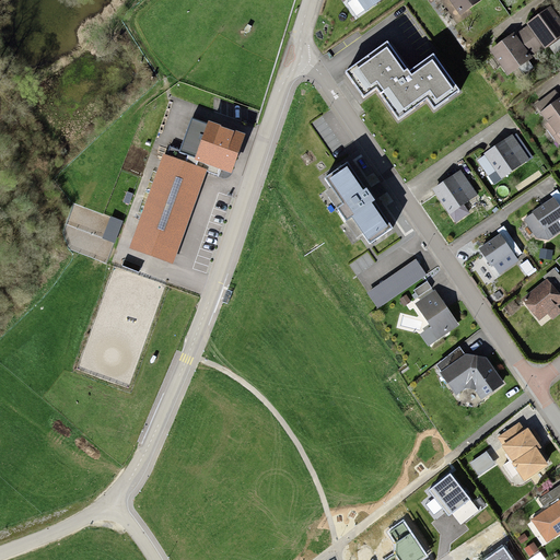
[(356,0),(364,11),(381,0),(356,0)]
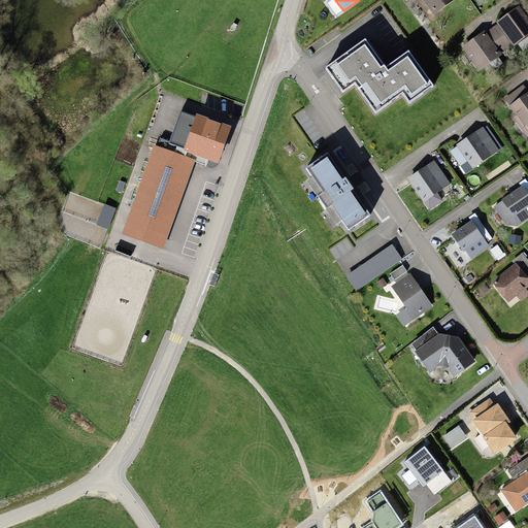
[(422,0),(433,15),(455,1),(454,0),(422,0)]
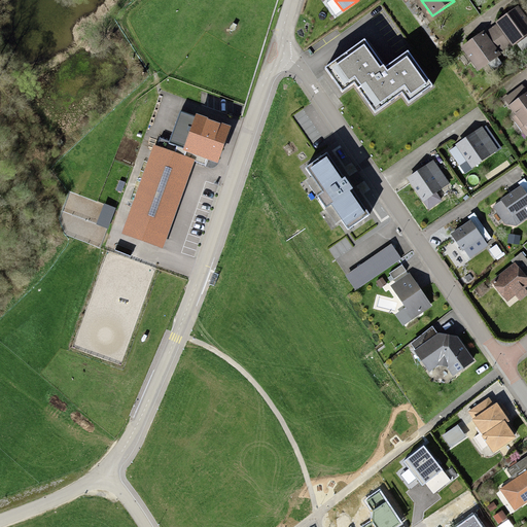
[(526,36),(526,23),(518,10),(497,25),(498,27),(512,44),(514,47),(526,36)]
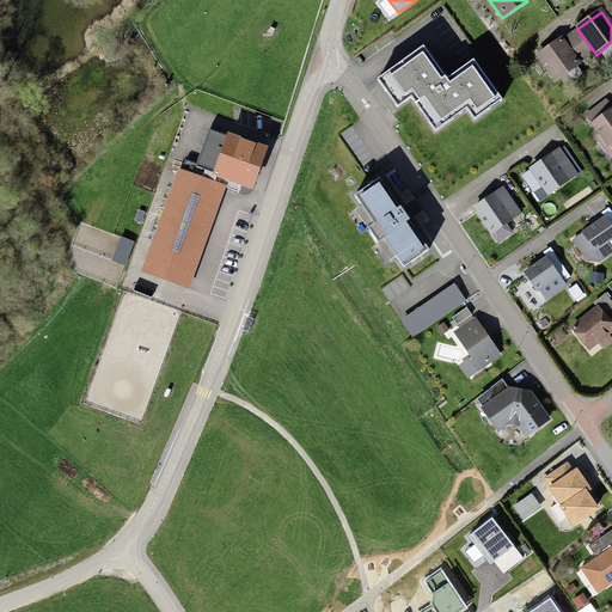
[(594,51),(579,31),(560,44),(575,66),(594,51)]
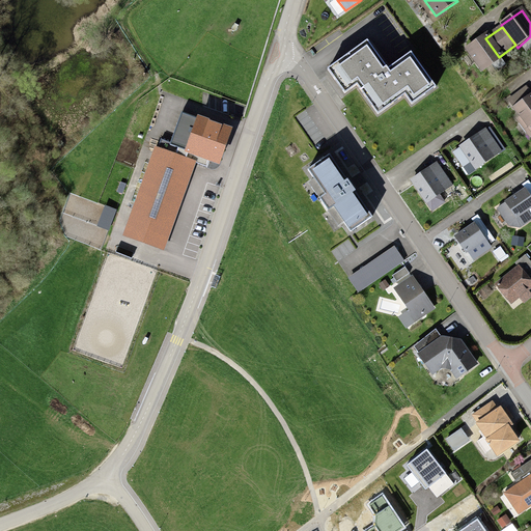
[(499,57),(485,38),(485,37),(466,52),(482,74),(501,60),(499,57)]
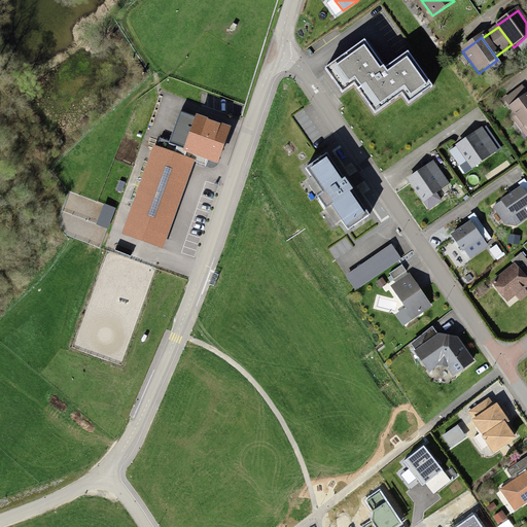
[(364,39),(324,68),(342,93),(354,84),(374,112),(401,93),(409,102),(431,85),(407,51),(385,67),(364,39)]
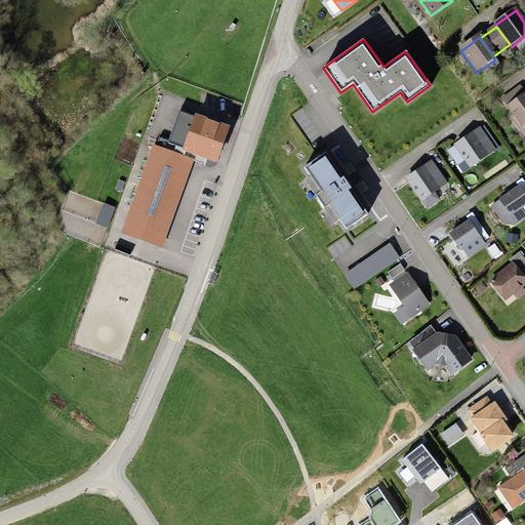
[(508,109),(524,94),(524,92),(521,88),(502,102),(508,109)]
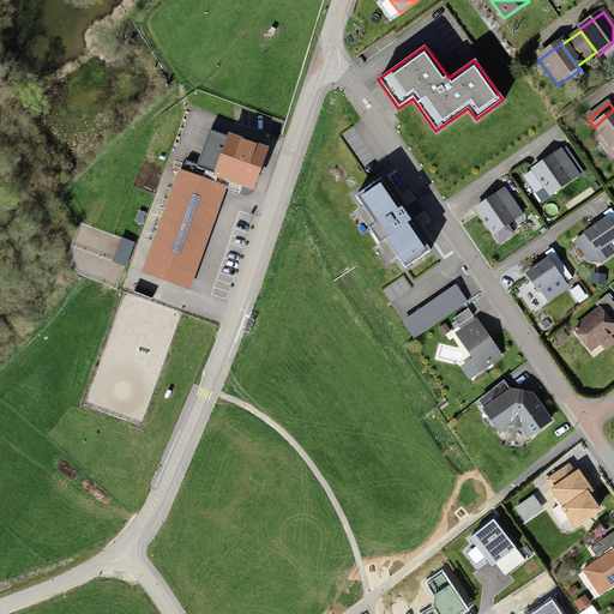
[(613,110),(594,127),(613,152),(613,110)]
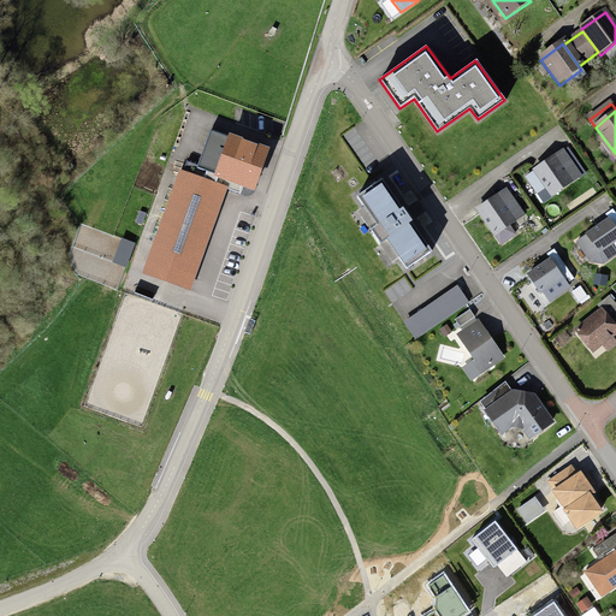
[(207,171),(215,173),(229,135),(212,129),(199,165),(197,167),(207,171)]
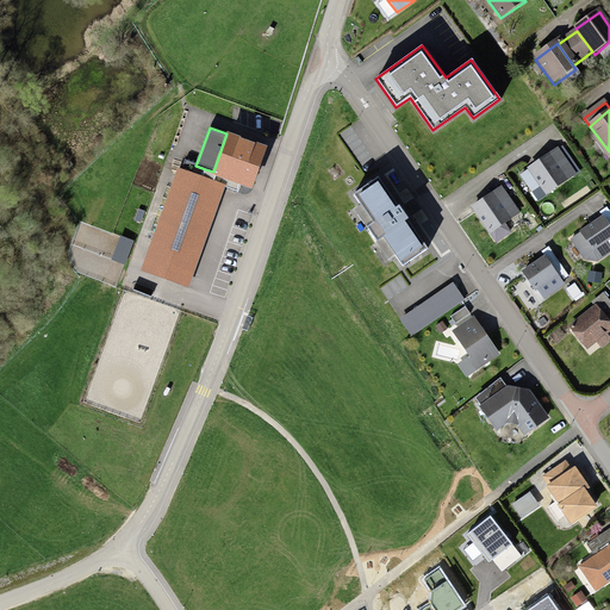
[(213,172),(212,175),(240,185),(251,190),(267,148),(226,134),(213,172)]
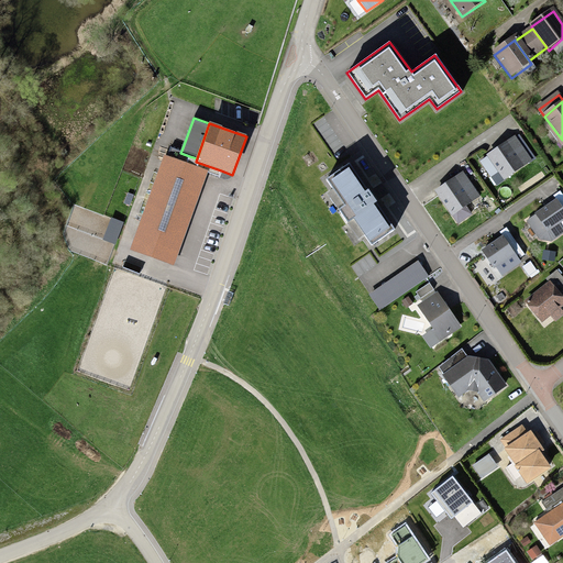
[(514,135),(485,155),(503,180),(531,161),(514,135)]
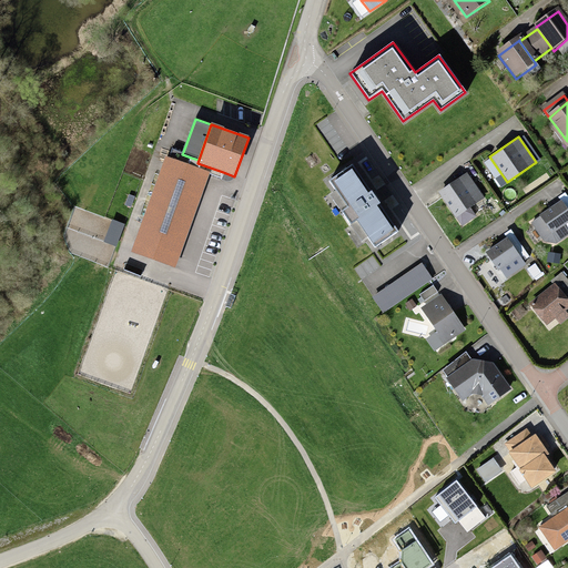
[(189,164),(191,158),(182,154),(183,152),(172,149),(169,158),(189,164)]
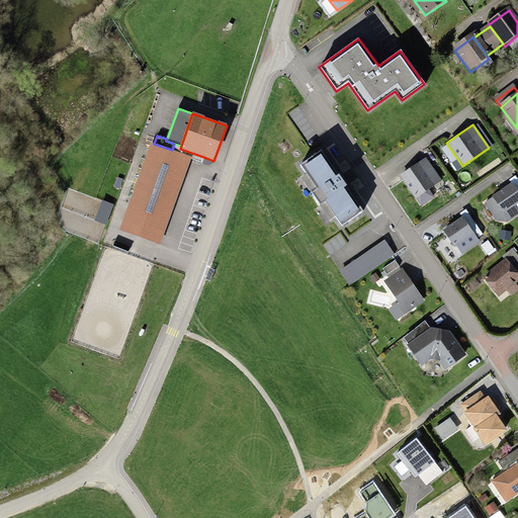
[(151,143),(123,219),(163,234),(190,157),(172,150),(154,144),(151,143)]
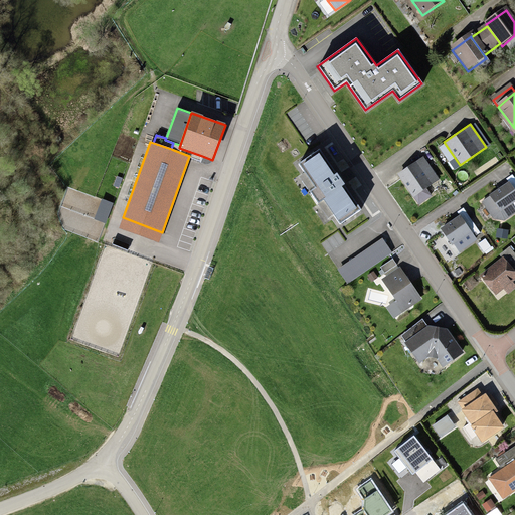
[(180,145),(173,143),(171,149),(189,156),(201,160),(202,156),(179,148),(180,145)]
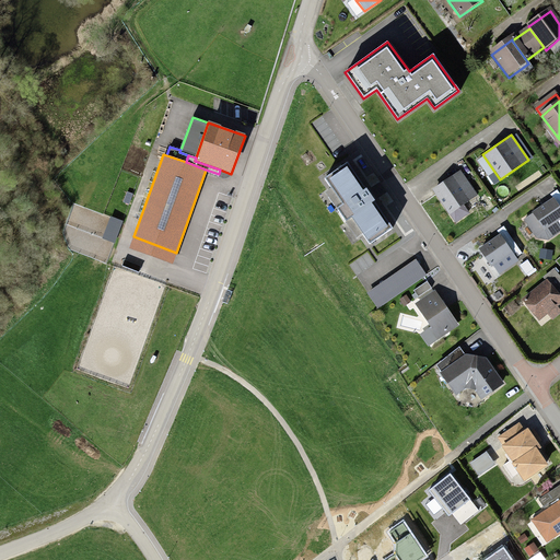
[(347,164),(327,177),(346,203),(339,208),(346,219),(351,214),(370,241),(389,226),(347,164)]
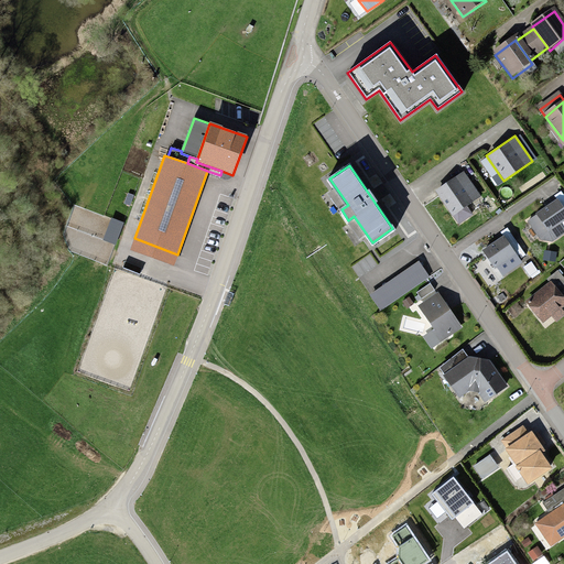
[(465,171),(434,192),(452,217),(483,196),(465,171)]
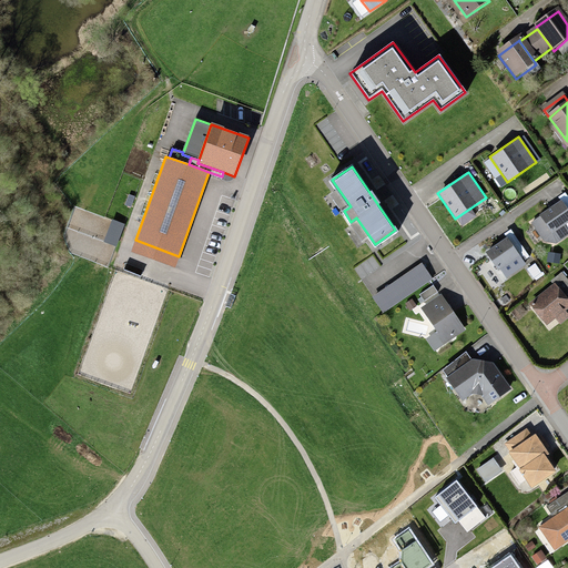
[(567,191),(564,188),(523,220),(543,244),(555,243),(567,232),(567,191)]
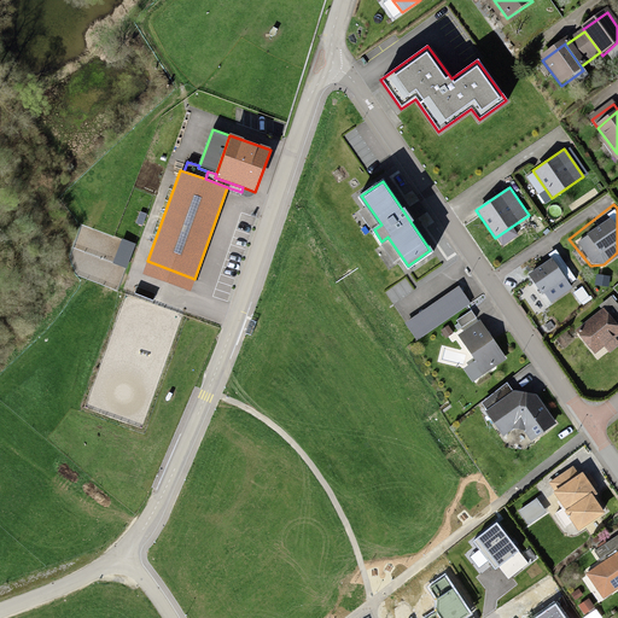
[(135,244),(121,239),(111,263),(126,268),(135,244)]
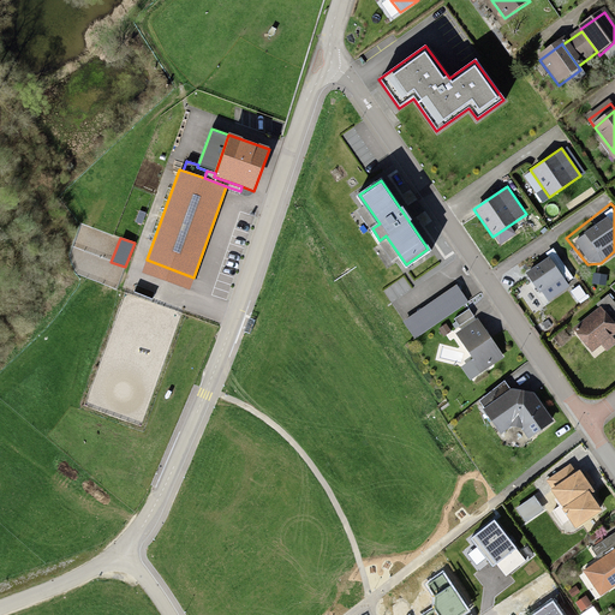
[(574,276),(551,248),(523,270),(539,291),(550,282),(556,290),(574,276)]
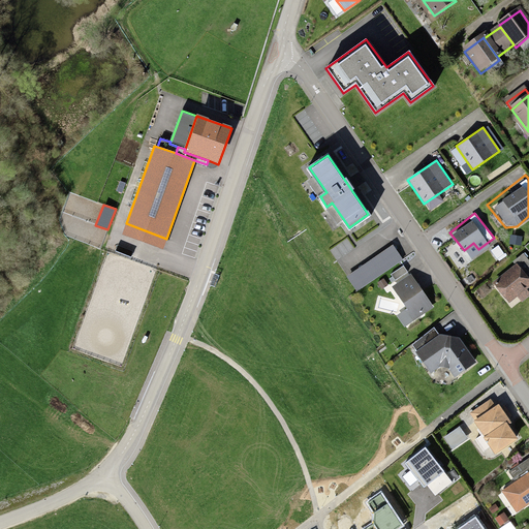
[(166,239),(126,223),(122,235),(162,249),(166,239)]
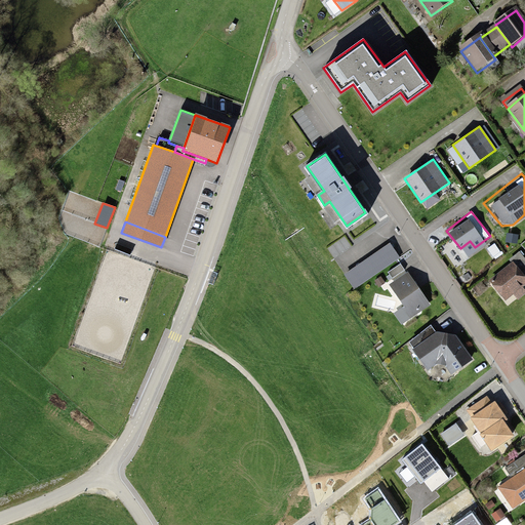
[(400,258),(390,243),(345,274),(354,289),(400,258)]
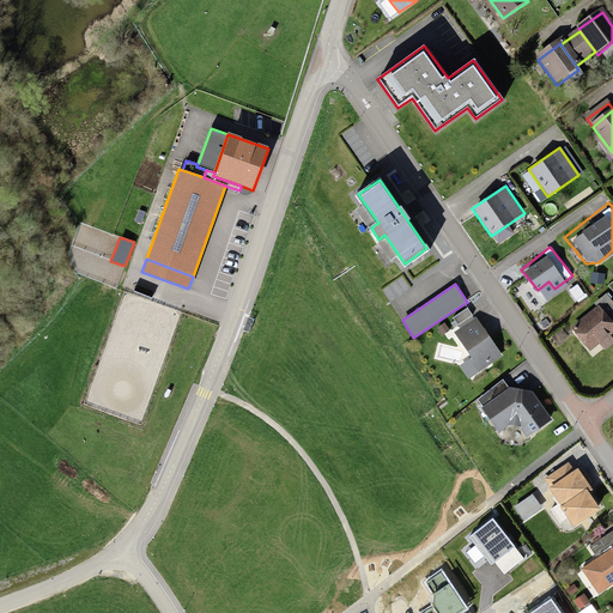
[(612,323),(600,307),(572,328),(590,352),(612,334),(612,323)]
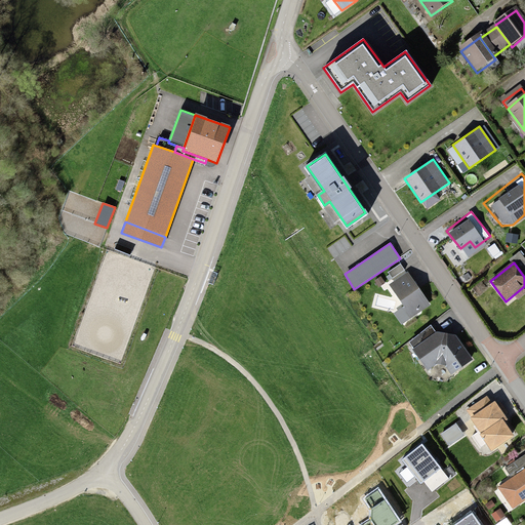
[(408,264),(384,279),(402,308),(395,313),(404,326),(435,306),(408,264)]
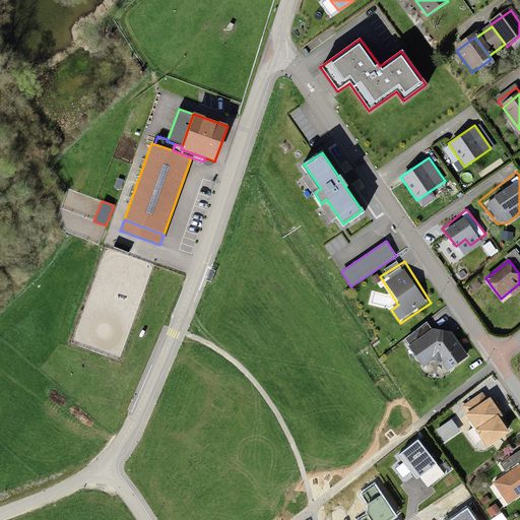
[(215,270),(210,268),(206,280),(211,282),(215,270)]
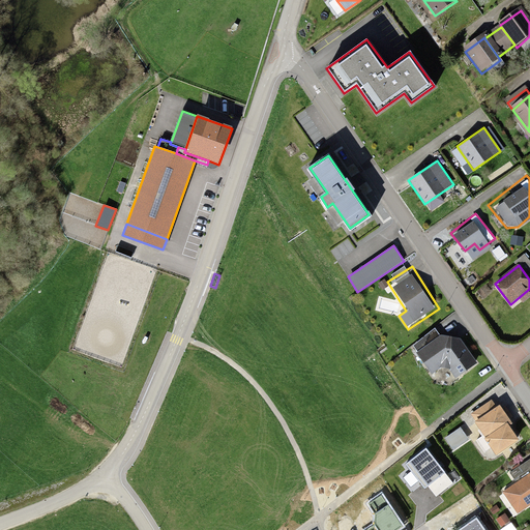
[(438,334),(412,351),(428,377),(443,367),(455,377),(476,362),(459,337),(438,334)]
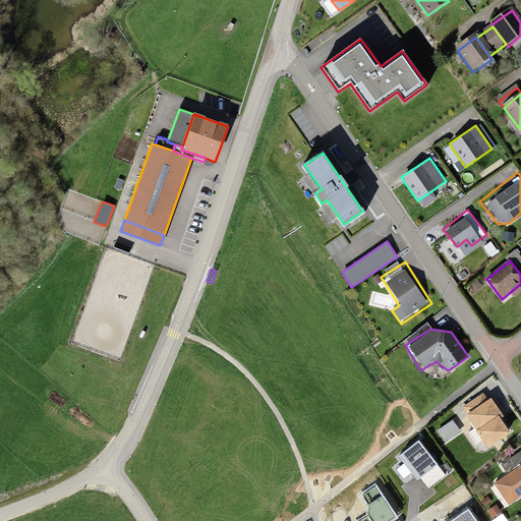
[(483,391),(461,405),(488,448),(511,432),(483,391)]
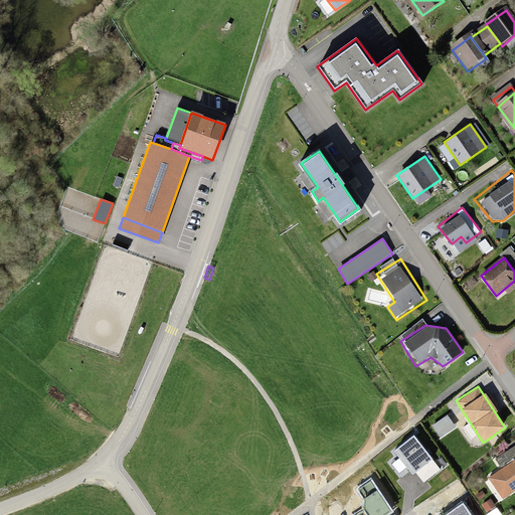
[(432,459),(413,437),(395,451),(413,473),(432,459)]
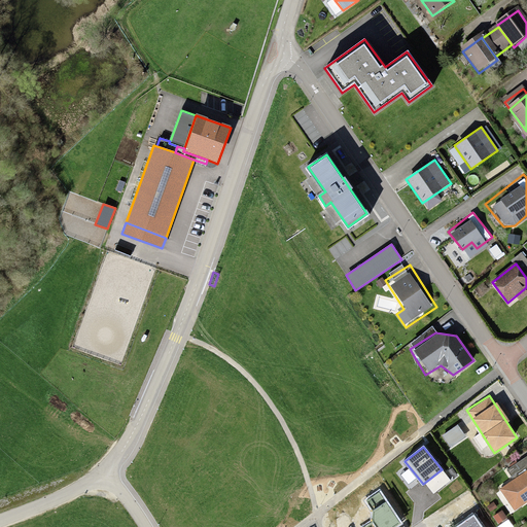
[(514,478),(499,487),(515,510),(526,501),(526,454),(507,467),(514,478)]
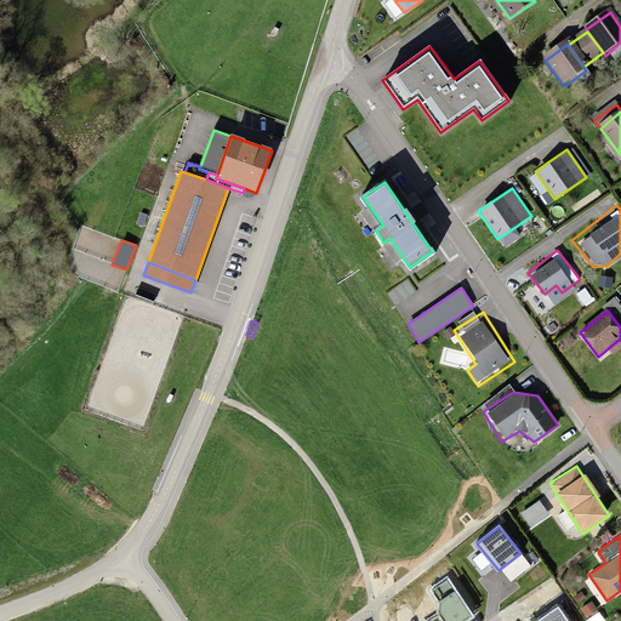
[(465,620),(471,617),(448,580),(431,591),(438,602),(438,615),(428,620),(465,620)]
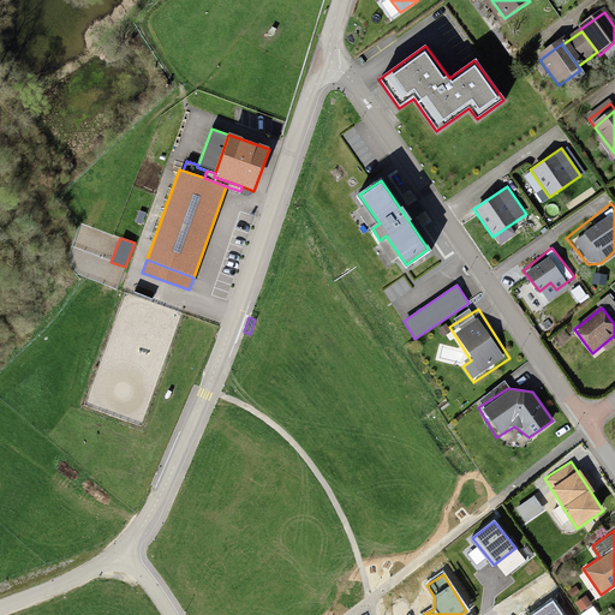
[(560,614),(551,603),(533,614),(560,614)]
